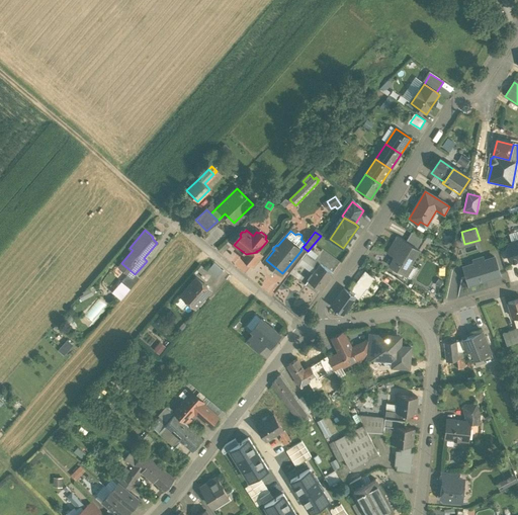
[(517,232),(509,235),(512,244),(517,242),(517,232)]
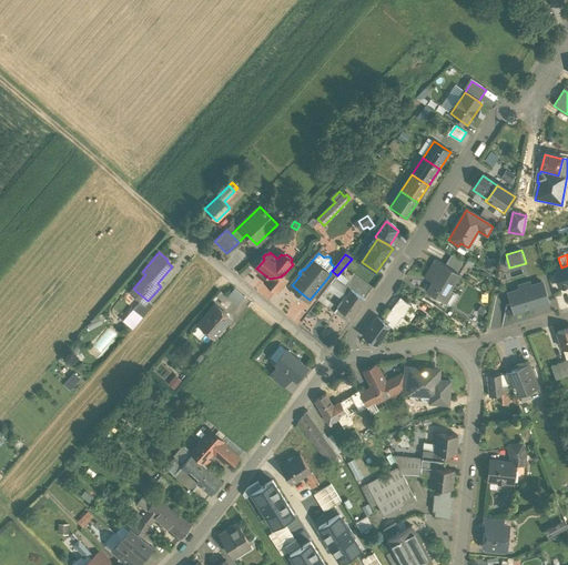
[(466,265),(452,258),(445,268),(459,275),(466,265)]
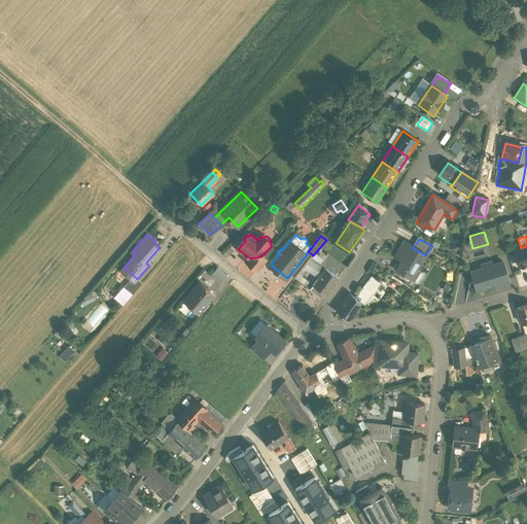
[(413,248),(403,242),(397,253),(405,257),(395,272),(411,281),(426,255),(413,248)]
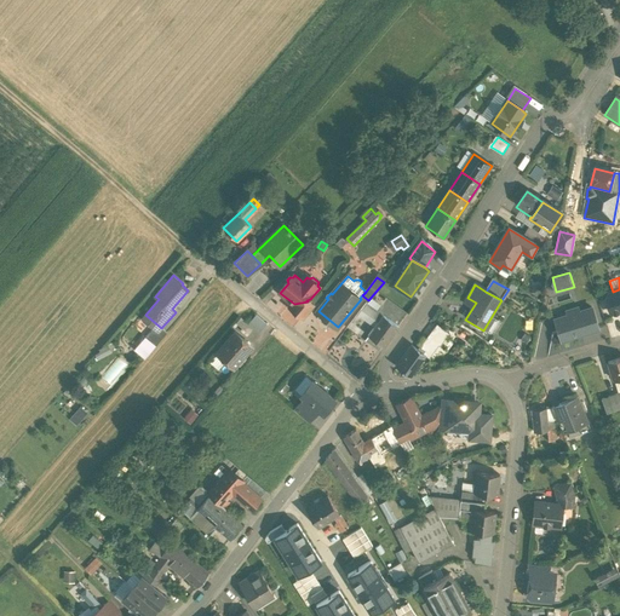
[(619,289),(613,292),(609,293),(607,299),(610,314),(619,311),(619,289)]
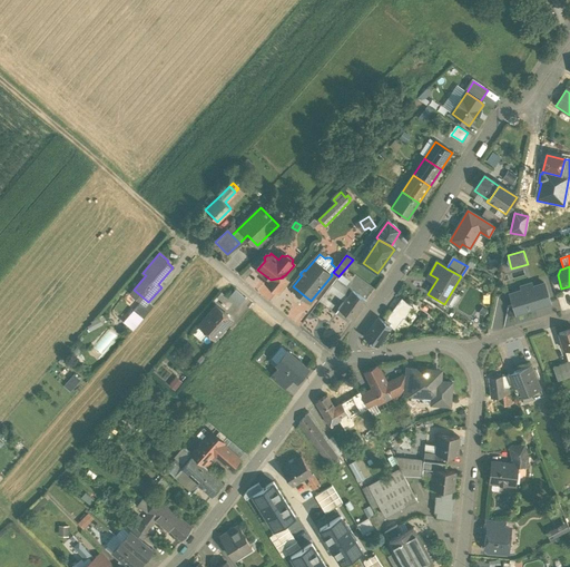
[(283,277),(271,280),(267,283),(279,293),(288,281),(285,277),(283,277)]
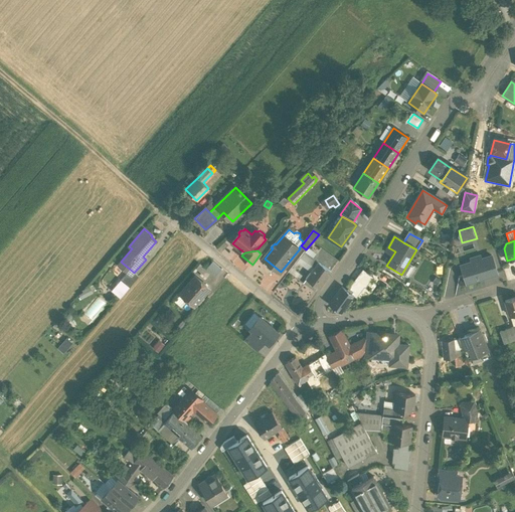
[(319,264),(304,252),(300,258),(314,269),(319,264)]
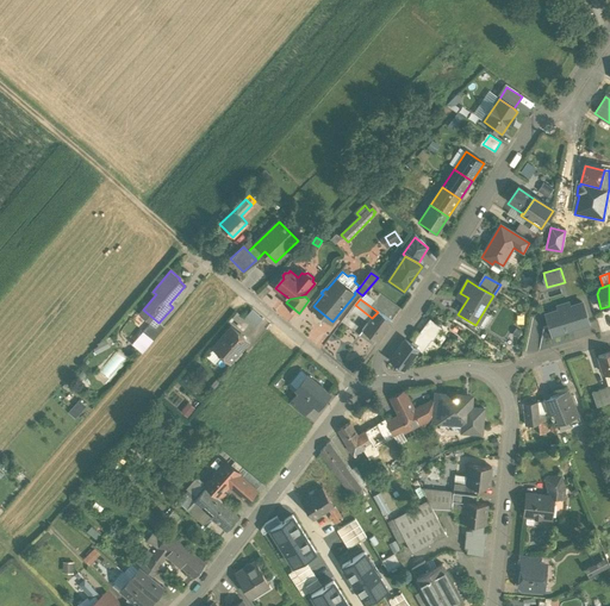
[(582,304),(568,307),(570,310),(560,313),(559,311),(546,314),(553,336),(589,325),(582,304)]
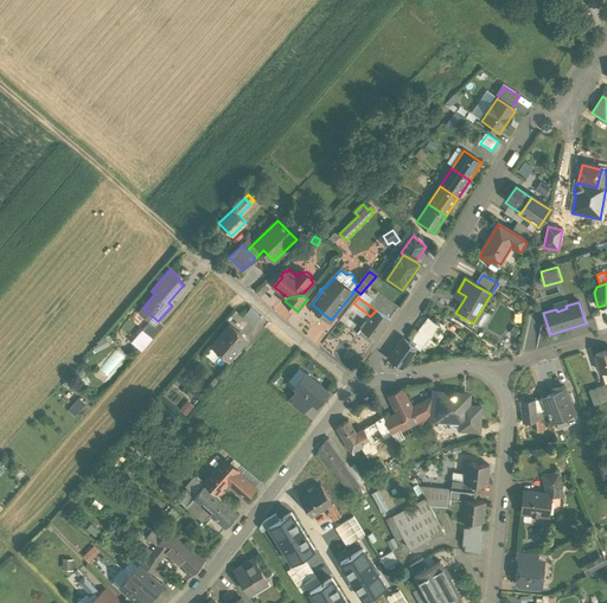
[(256,324),(263,316),(253,307),(246,315),(256,324)]
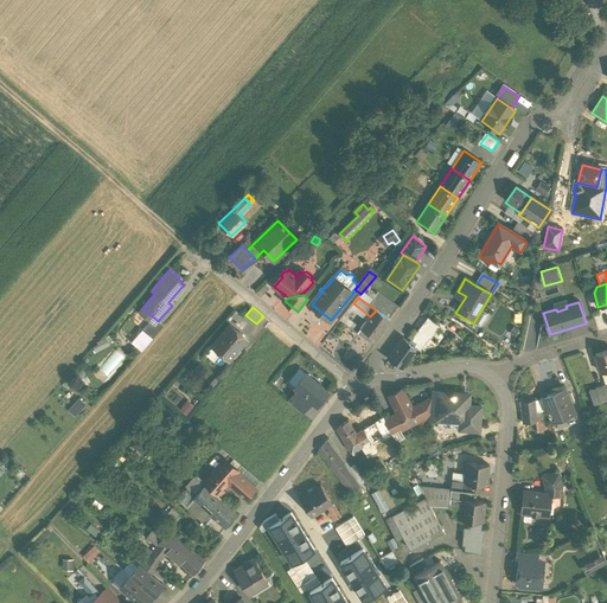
[(365,324),(349,310),(344,316),(360,329),(365,324)]
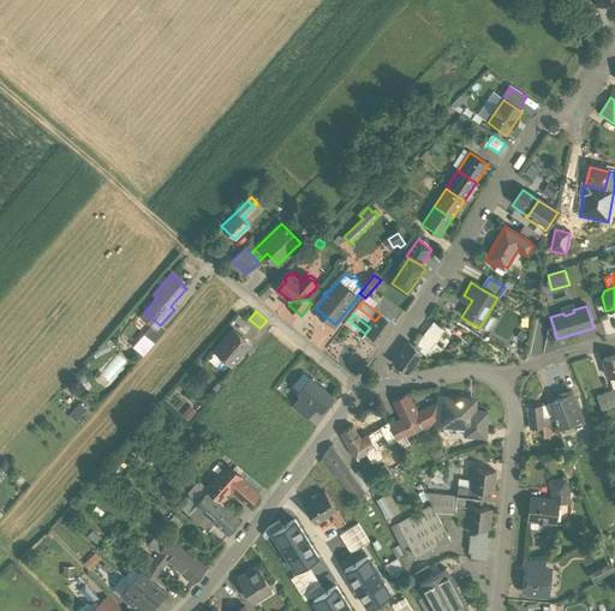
[(370,328),(365,334),(381,345),(395,325),(381,315),(375,321),(370,328)]
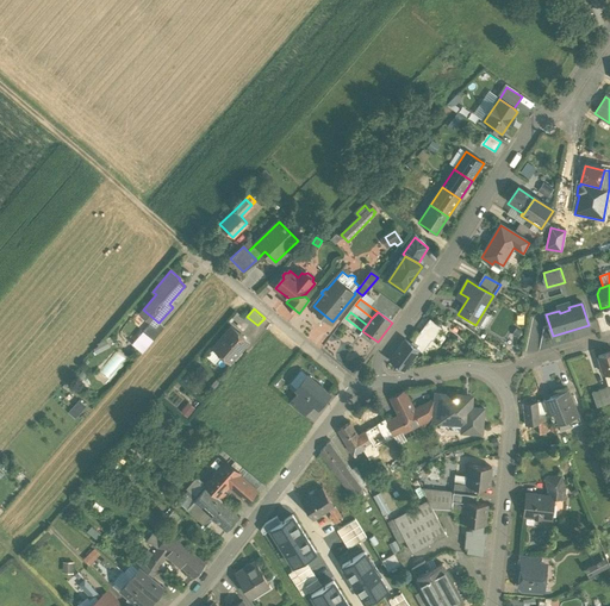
[(249,324),(236,313),(232,319),(244,330),(249,324)]
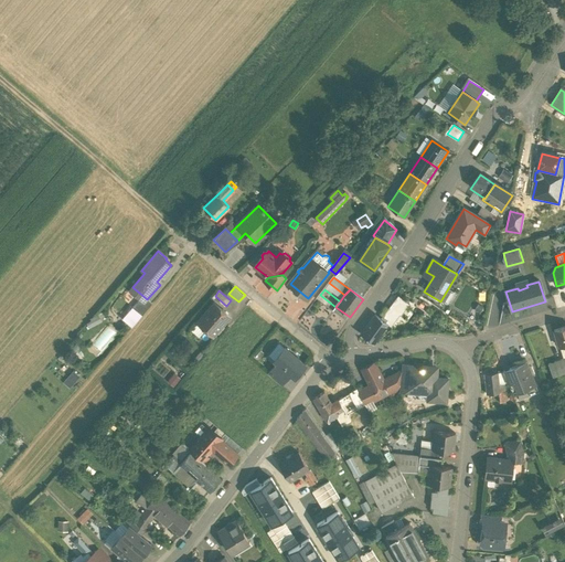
[(140,297),(132,307),(141,315),(151,304),(147,299),(146,298),(144,300),(140,297)]
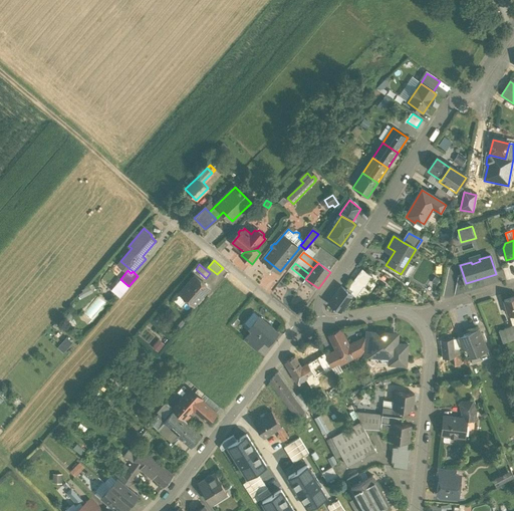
[(354,280),(355,281),(360,285),(364,288),(372,278),(362,270),(354,280)]
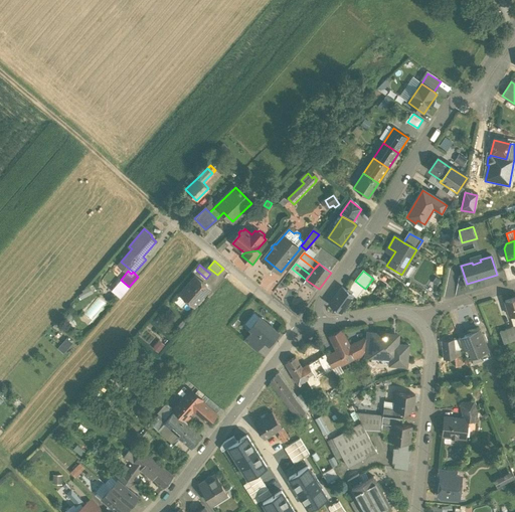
[(194,277),(180,293),(186,298),(187,300),(189,302),(190,302),(195,305),(209,289),(194,277)]
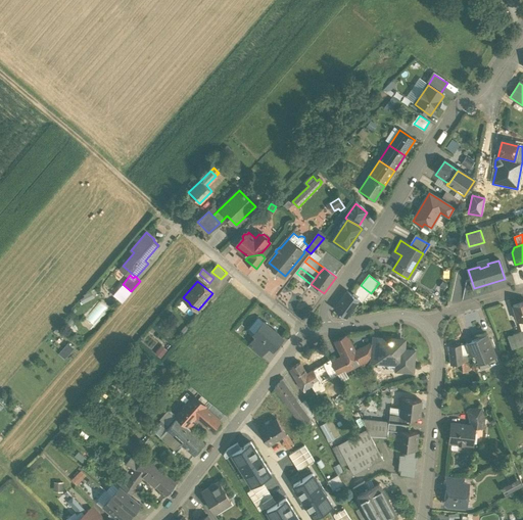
[(123,284),(113,295),(122,302),(131,291),(123,284)]
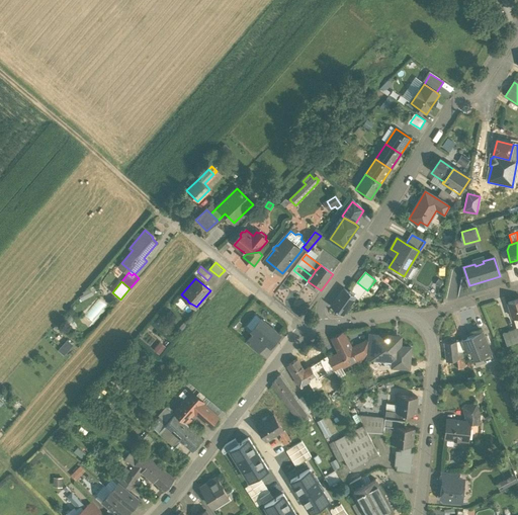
[(344,290),(331,308),(342,316),(363,287),(358,283),(349,294),(344,290)]
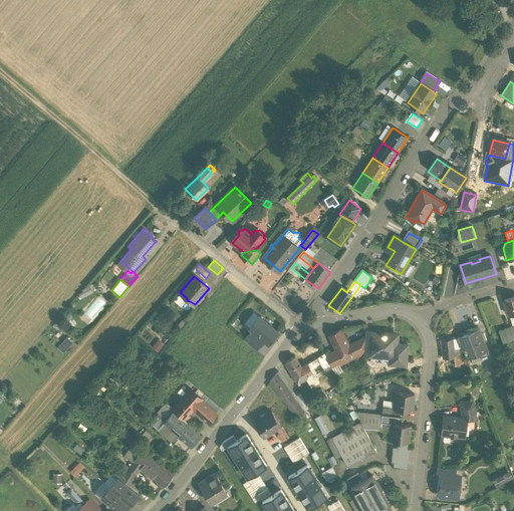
[(513,298),(504,301),(509,315),(513,313),(513,298)]
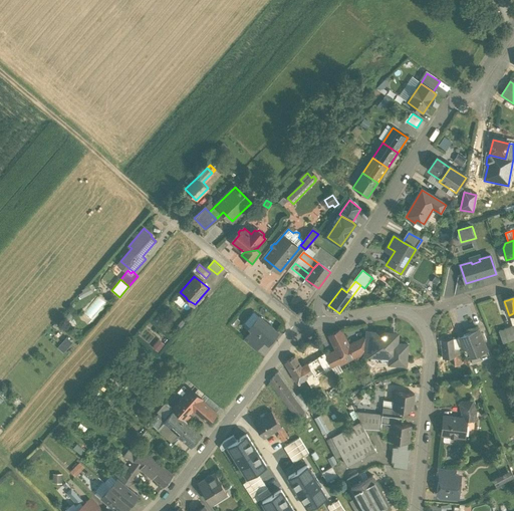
[(277,332),(269,326),(259,318),(250,329),(252,331),(264,340),(268,344),(277,332)]
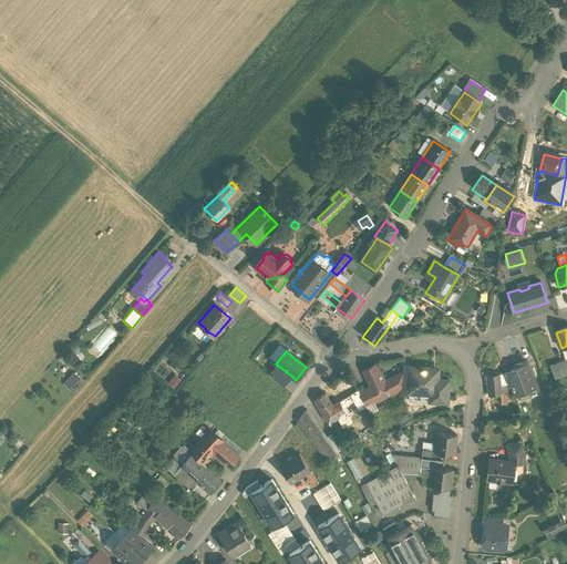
[(566,360),(550,367),(555,379),(566,375),(566,360)]
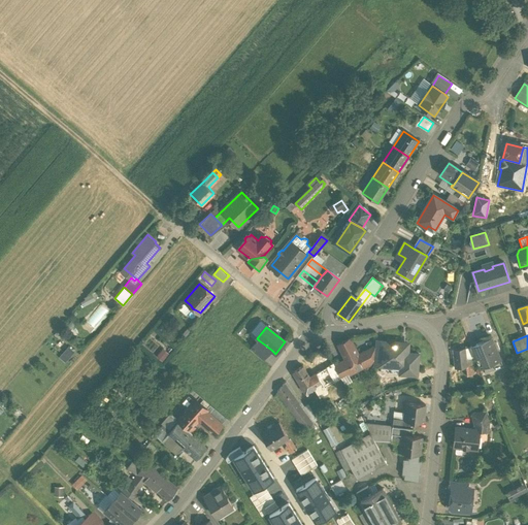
[(357,356),(349,339),(338,346),(347,362),(357,356)]
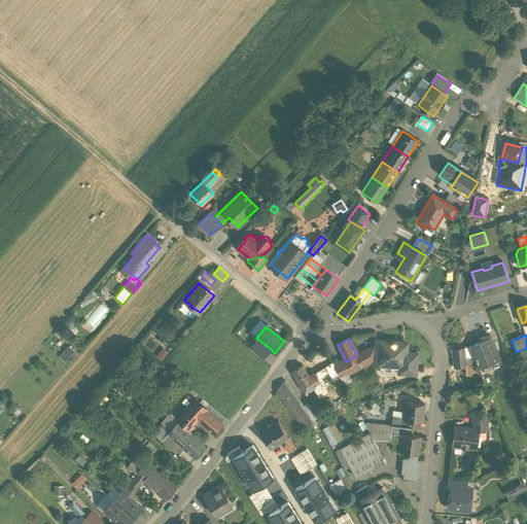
[(491,339),(469,347),(473,358),(480,356),(484,365),(499,359),(491,339)]
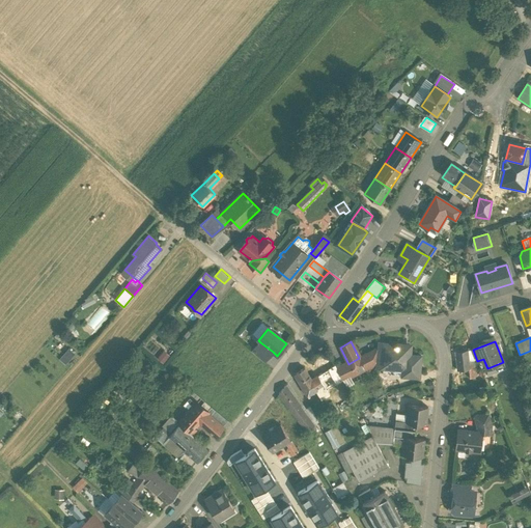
[(252,352),(264,362),(273,352),(260,342),(252,352)]
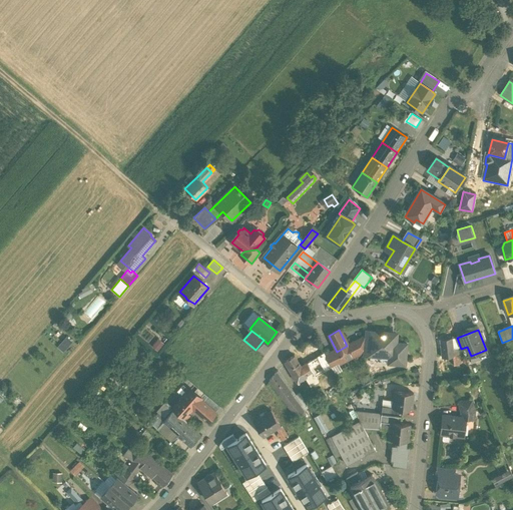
[(385,334),(381,334),(380,334),(371,334),(370,345),(370,355),(382,356),(383,354),(389,354),(388,364),(405,365),(407,344),(394,343),(394,345),(388,344),(389,335),(385,335),(385,334)]
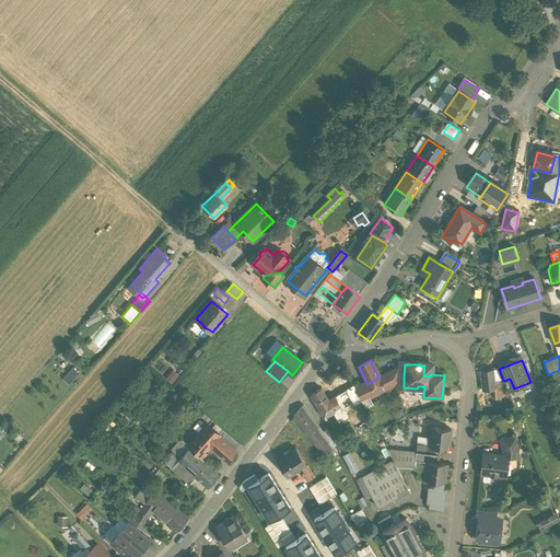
[(72,367),(63,379),(71,384),(80,371),(72,367)]
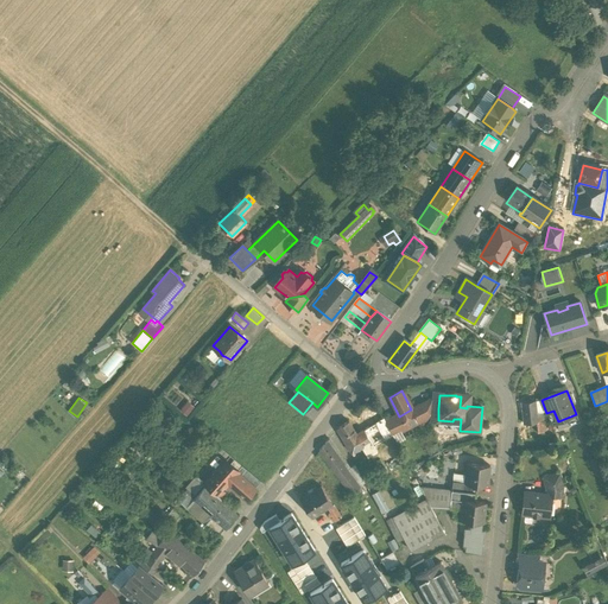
[(431,400),(411,409),(418,423),(417,423),(419,428),(429,423),(431,407),(431,400)]
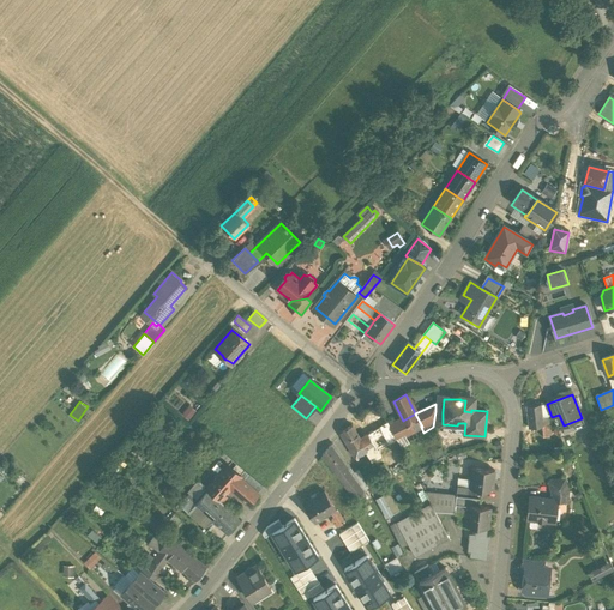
[(547,405),(541,406),(543,428),(542,428),(543,438),(551,438),(549,418),(552,418),(547,405)]
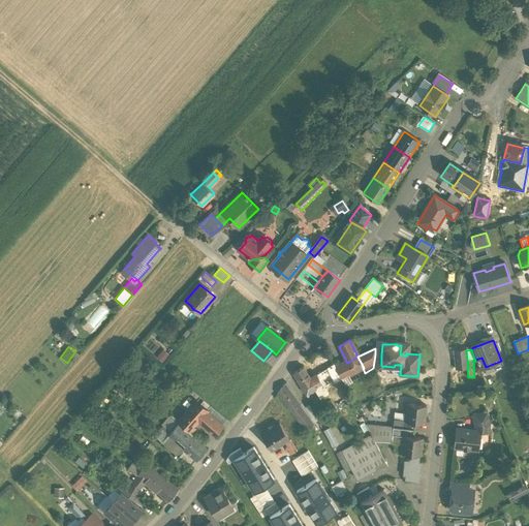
[(466,350),(455,351),(456,370),(467,369),(468,369),(466,350)]
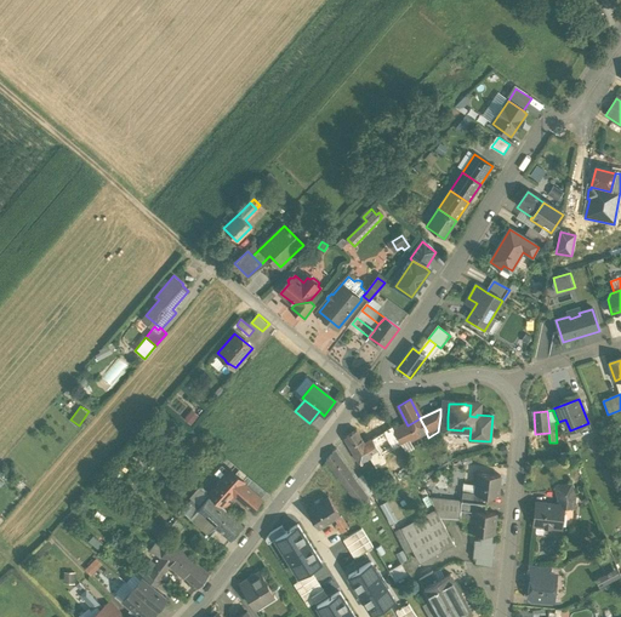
[(408,426),(397,430),(402,443),(403,444),(409,441),(426,432),(427,432),(420,418),(408,426)]
